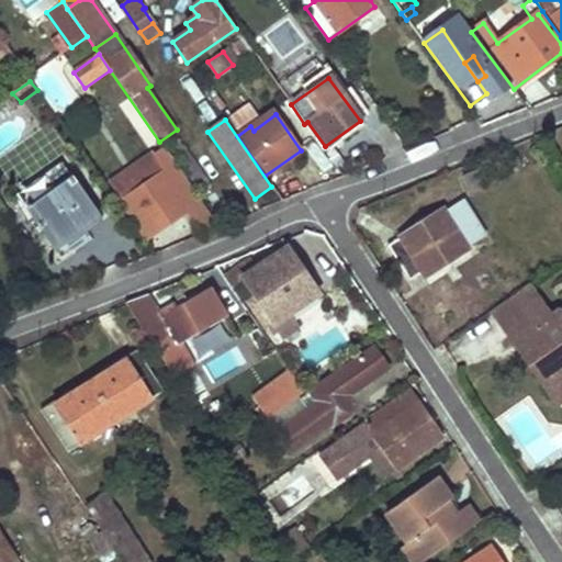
[(203,234),(217,226),(164,148),(109,183),(146,237),(188,210),(203,234)]
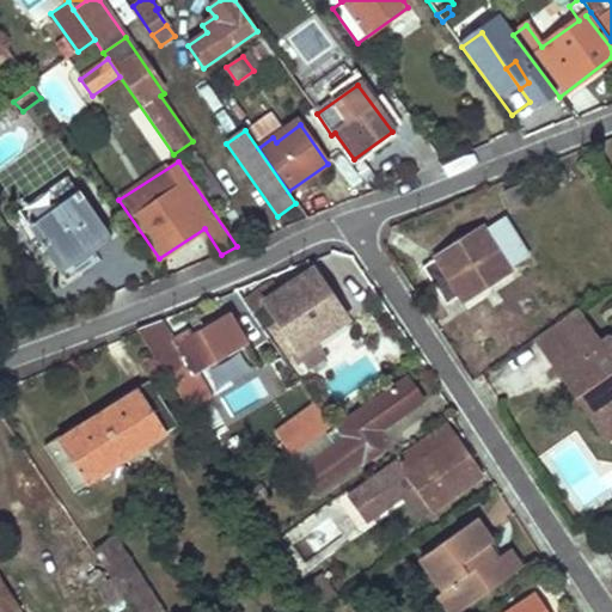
[(91,248),(108,236),(67,177),(18,212),(54,263),(86,240),(91,248)]
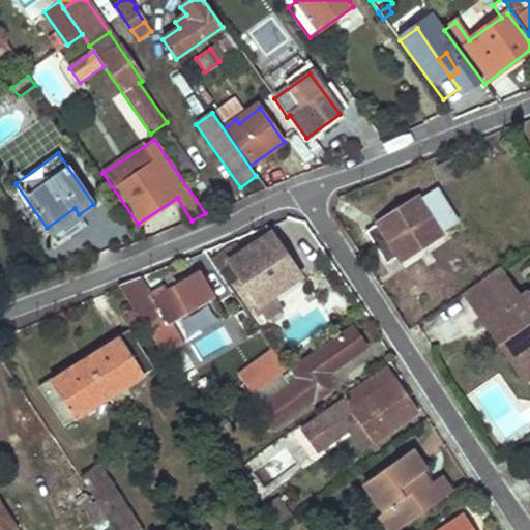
[(442,235),(441,234),(459,222),(437,188),(420,200),(418,199),(365,232),(386,265),(398,258),(401,262),(442,235)]
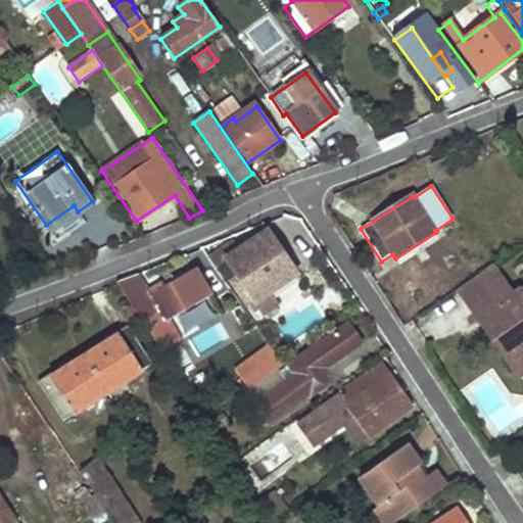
[(50,231),(78,211),(74,205),(46,225),(50,231)]
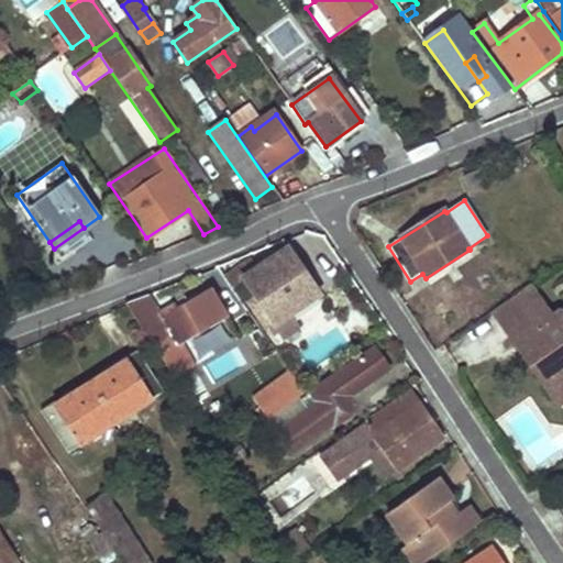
[(288,249),(243,279),(257,298),(250,302),(272,335),(277,332),(283,340),(299,328),(289,315),(319,295),(288,249)]
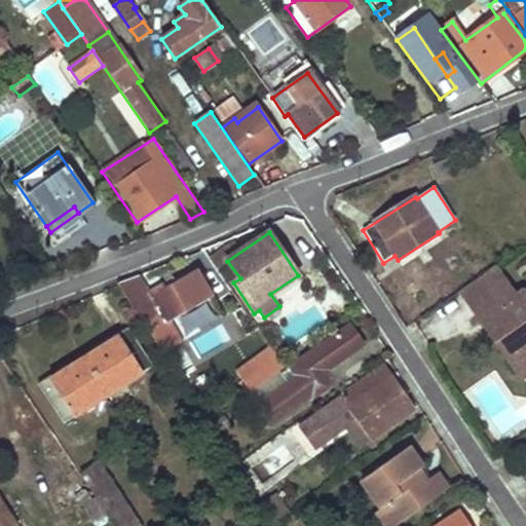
[(495,267),(460,292),(482,322),(489,316),(503,337),(496,342),(518,372),(525,366),(525,291),(523,291),(516,296),(495,267)]
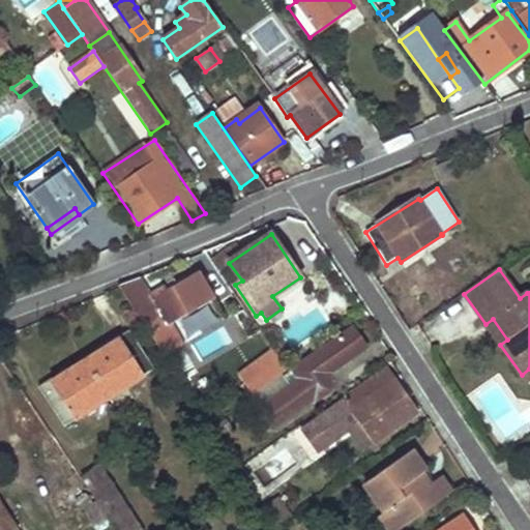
[(152,302),(138,278),(118,286),(144,327),(163,317),(168,325),(214,298),(201,274),(152,302)]
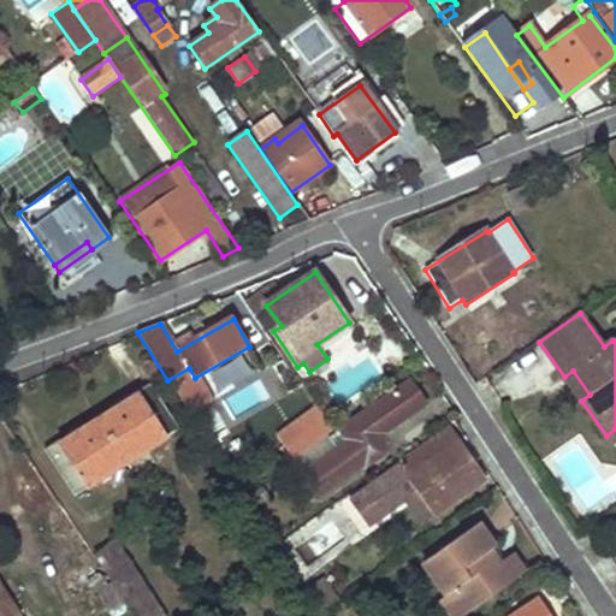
[(573,371),(564,377),(581,401),(590,395),(573,371)]
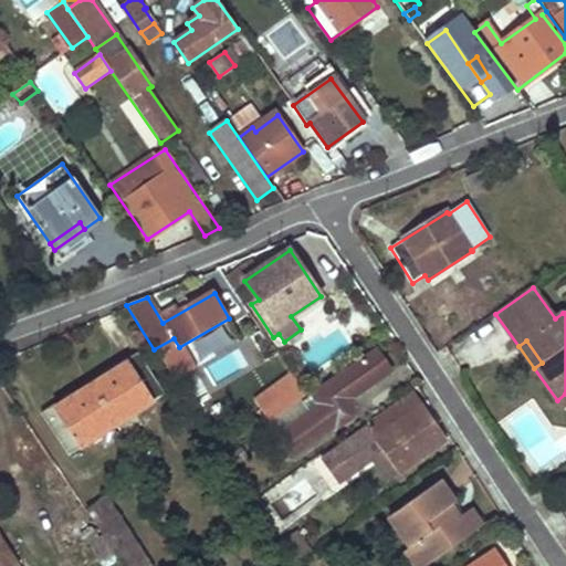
[(390,371),(376,352),(313,396),(321,406),(280,435),(293,456),(335,425),(337,429),(352,419),(353,417),(354,416),(354,415),(352,398),(390,371)]
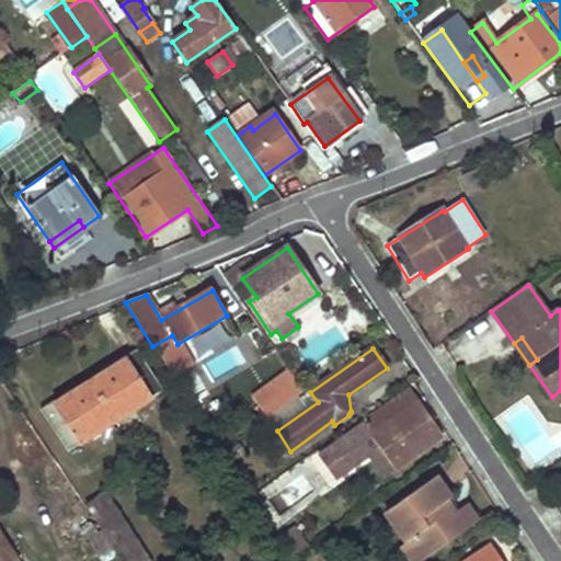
[(55,401),(42,410),(67,451),(163,392),(137,350),(123,358),(125,362),(57,404),(55,401)]
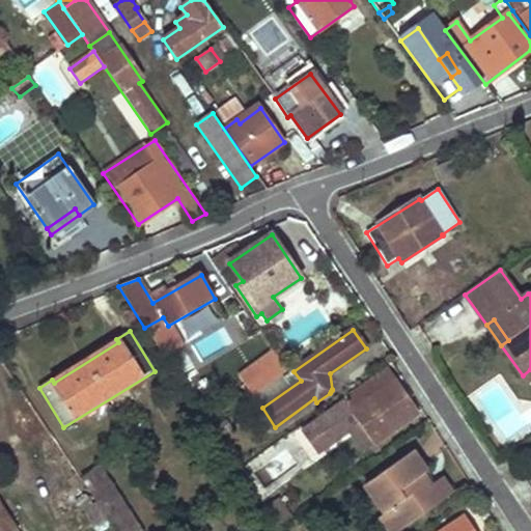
[(235,374),(253,399),(288,374),(271,350),(235,374)]
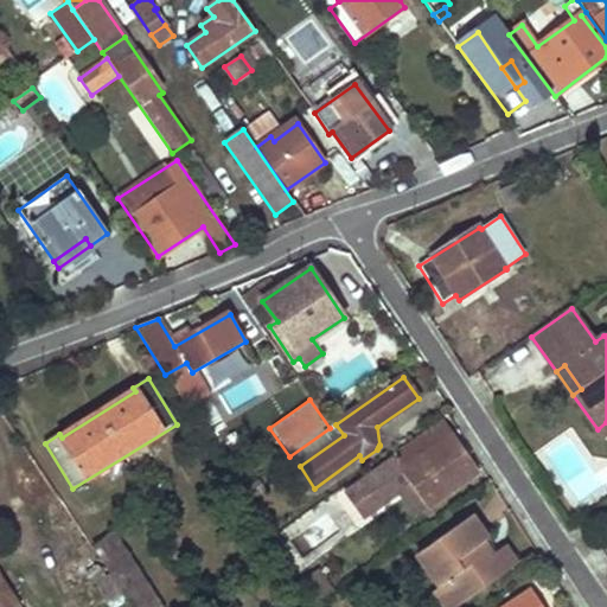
[(477,473),(441,423),(393,457),(394,458),(346,493),(364,518),(400,492),(411,483),(429,506),(477,473)]
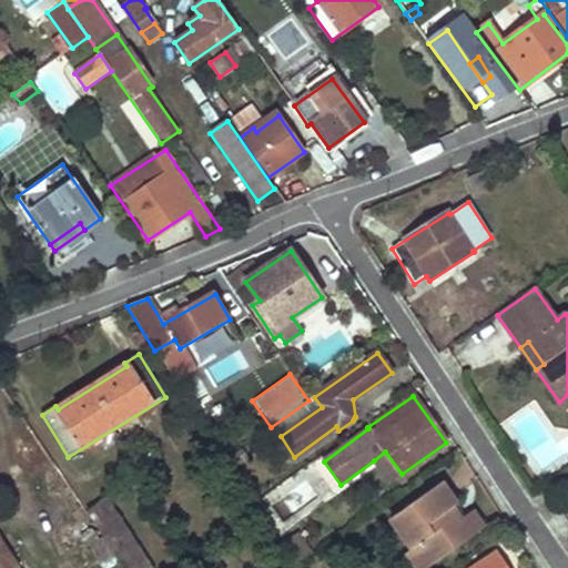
[(274,426),(281,436),(322,407),(314,397),(274,426)]
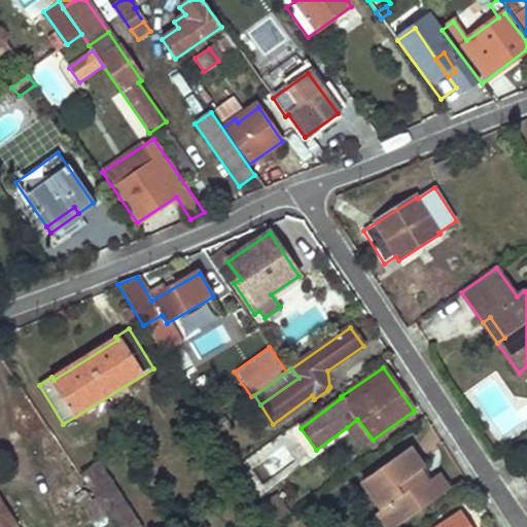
[(357,419),(347,427),(362,447),(373,440),(357,419)]
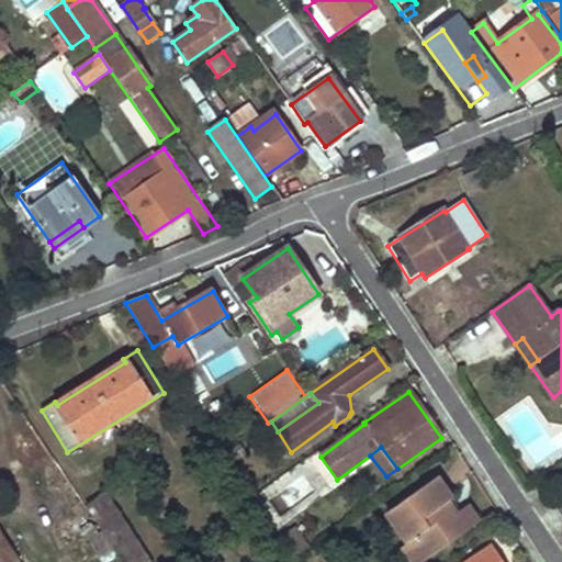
[(436,479),(385,514),(419,561),(423,561),(478,523),(465,506),(456,514),(447,502),(451,499),(436,479)]
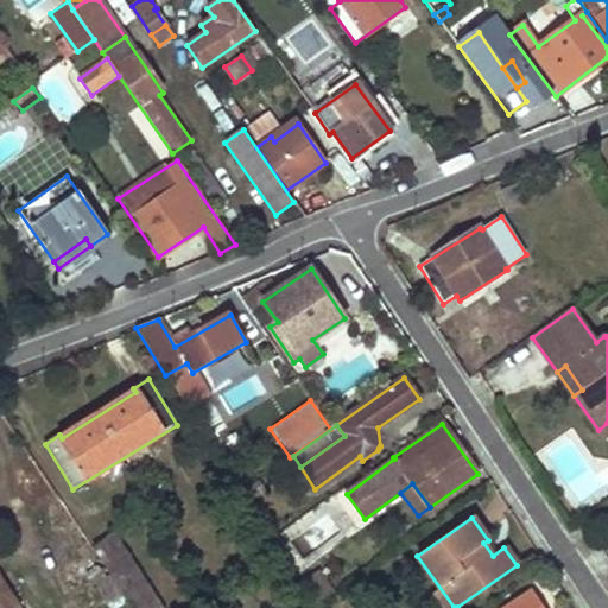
[(122,593),(131,607),(162,607),(114,533),(93,548),(102,563),(122,593)]
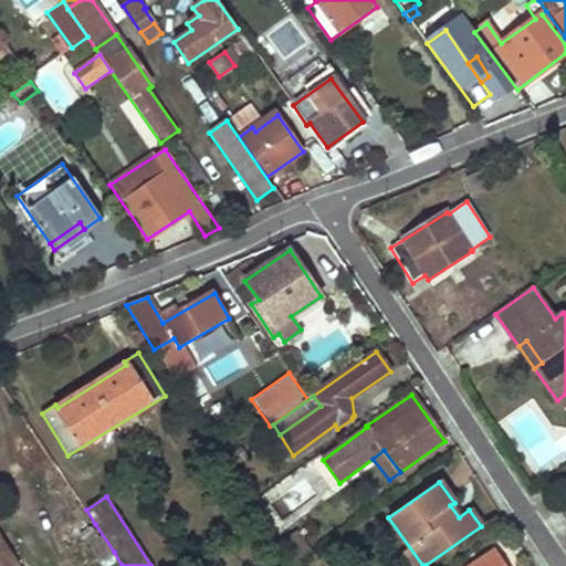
[(91,544),(101,561),(114,552),(95,524),(87,528),(95,541),(91,544)]
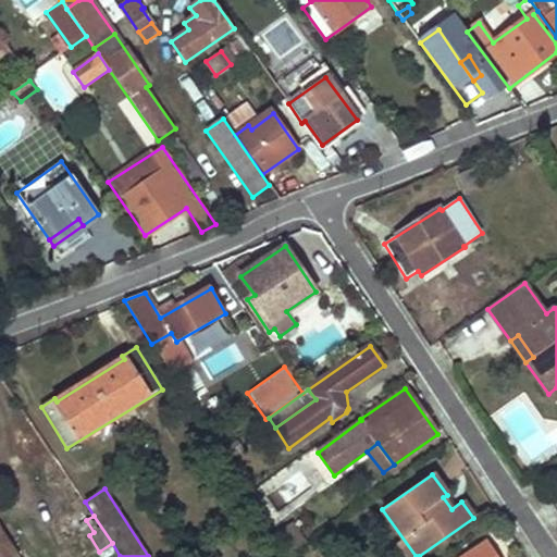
[(17,556),(0,530),(0,556),(17,556)]
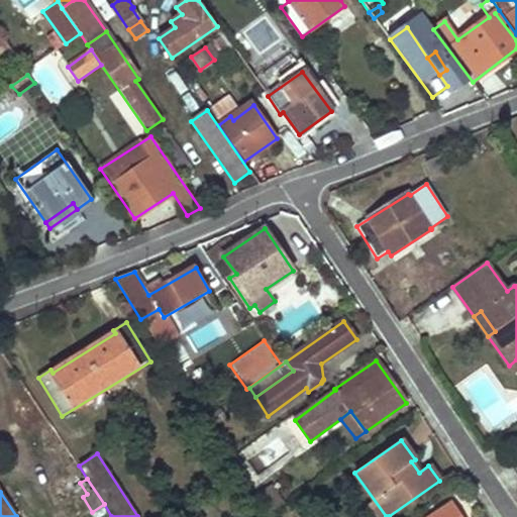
[(458,516),(450,504),(430,516),(458,516)]
